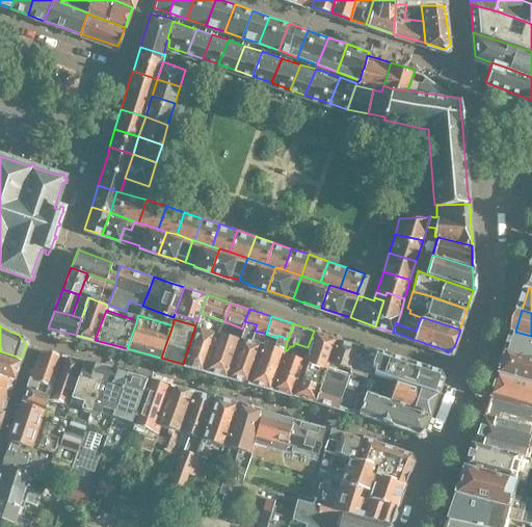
[(195,325),(183,364),(204,369),(216,332),(195,325)]
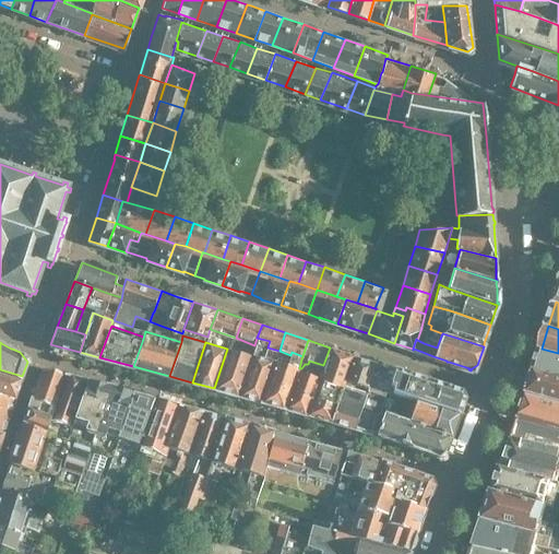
[(256,345),(252,354),(238,395),(261,401),(275,360),(264,356),(268,349),(256,345)]
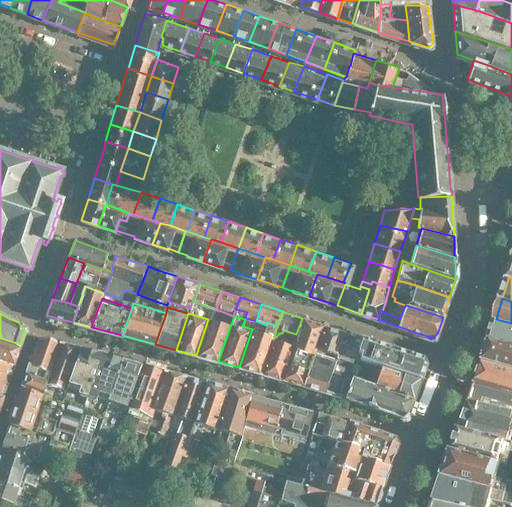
[(208,319),(196,355),(218,361),(231,324),(208,318),(208,319)]
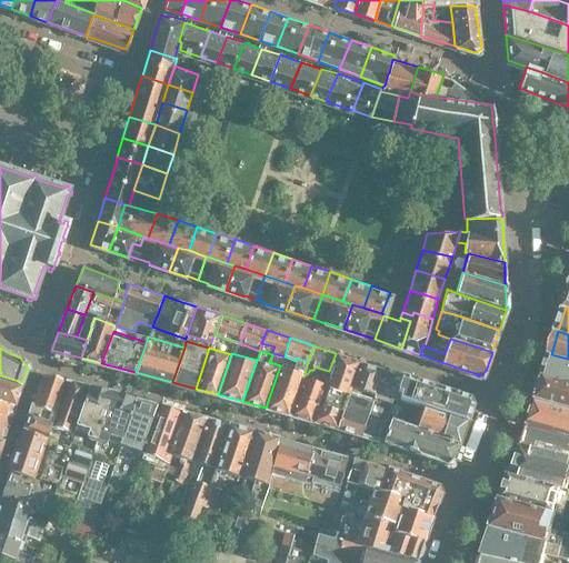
[(329,371),(312,420),(337,428),(348,394),(349,394),(352,386),(360,361),(336,353),(329,371)]
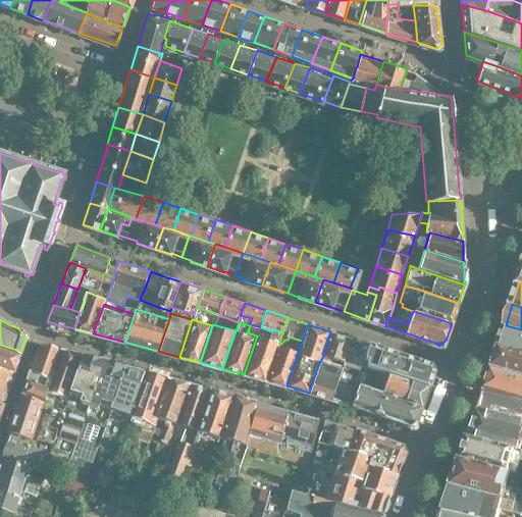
[(501,344),(500,344),(521,350),(521,329),(506,325),(505,326),(506,327),(502,342),(501,341),(500,343),(501,344)]
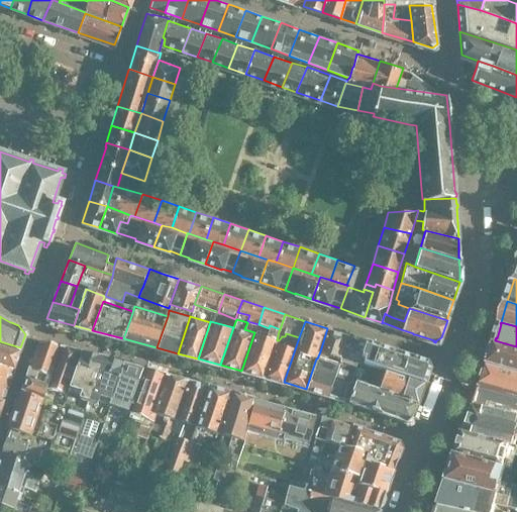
[(327,328),(320,351),(340,357),(348,334),(327,328)]
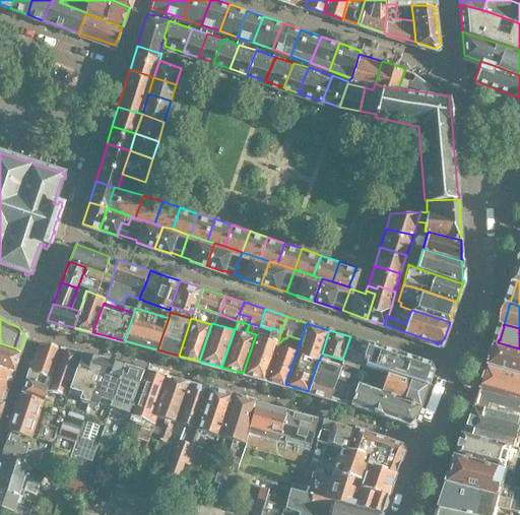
[(256,334),(243,373),(265,379),(277,344),(278,342),(279,335),(269,331),(267,338),(256,334)]
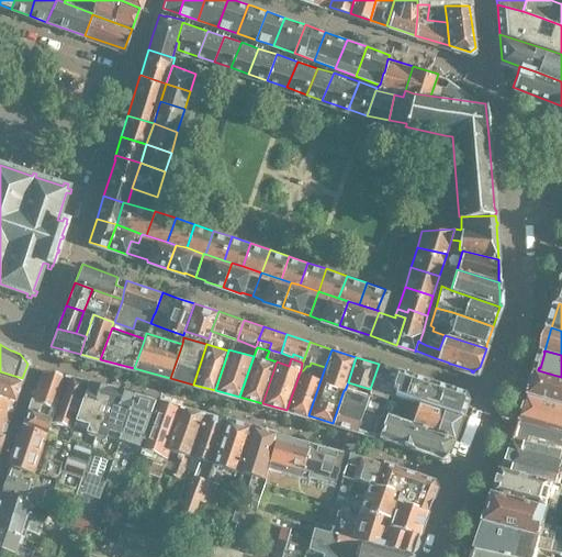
[(300,372),(287,410),(308,415),(325,367),(311,363),(310,366),(306,366),(303,370),(301,370),(300,372)]
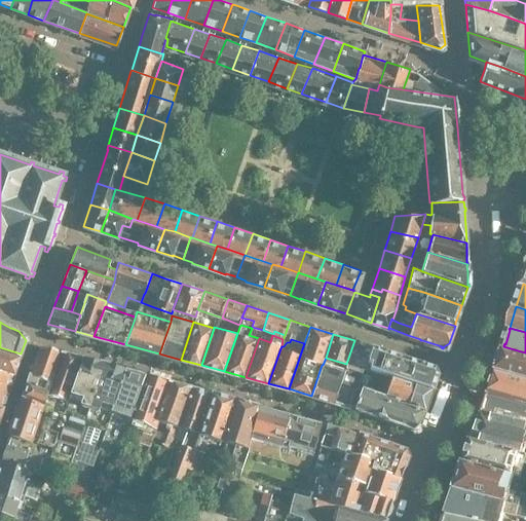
[(354,341),(349,356),(370,362),(368,368),(391,375),(431,389),(434,385),(433,385),(436,376),(437,376),(437,373),(434,366),(431,366),(420,363),(420,362),(372,346),(354,341)]
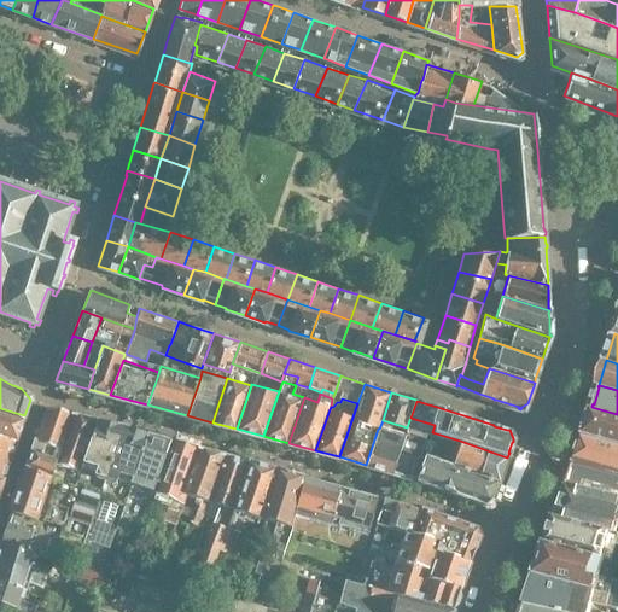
[(47,406),(31,448),(57,458),(73,413),(47,406)]
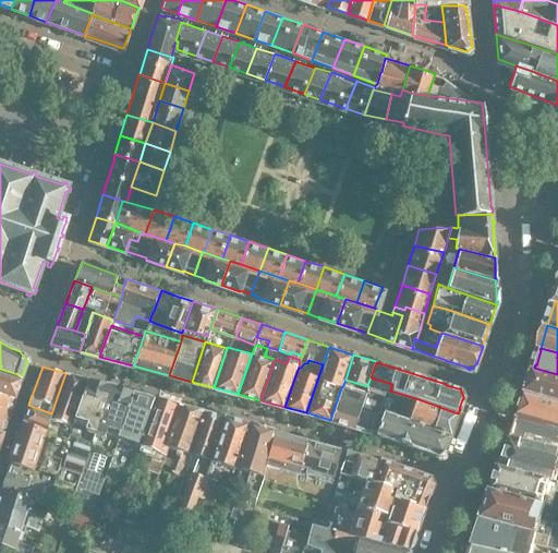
[(557,374),(534,368),(526,392),(557,400),(557,374)]
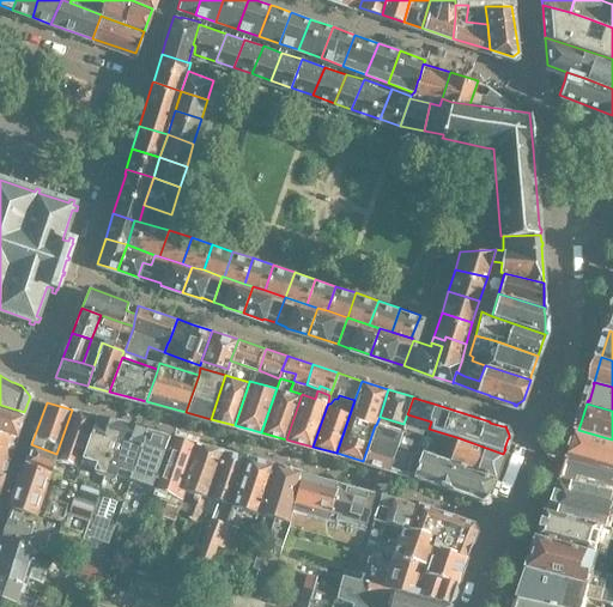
[(0,430),(17,435),(24,412),(0,405),(0,430)]
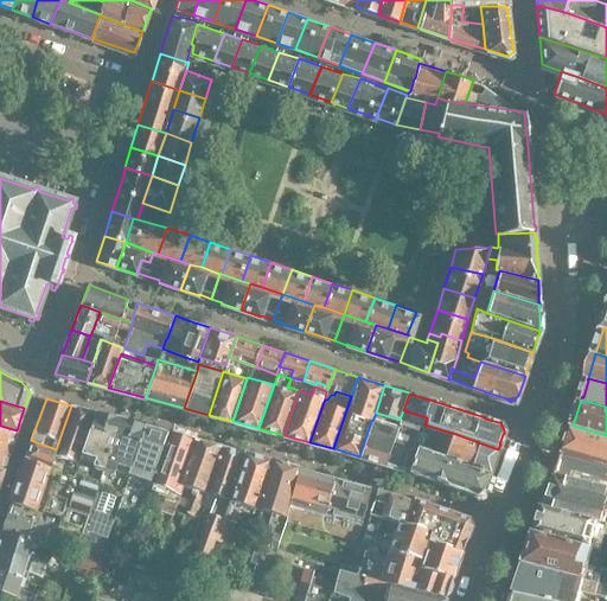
[(71,406),(56,449),(55,453),(51,467),(51,471),(52,472),(49,488),(43,509),(61,515),(77,460),(78,460),(81,453),(95,411),(71,406)]
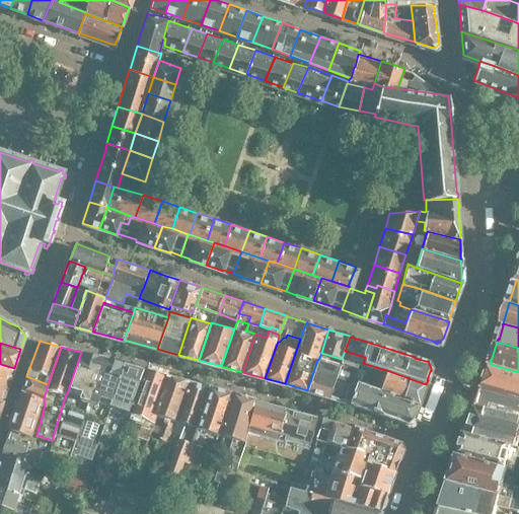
[(357,381),(380,389),(402,397),(402,398),(419,405),(420,405),(420,404),(419,404),(426,384),(386,370),(363,363),(365,357),(345,351),(342,359),(340,366),(329,396),(345,400),(346,400),(350,401),(357,381)]
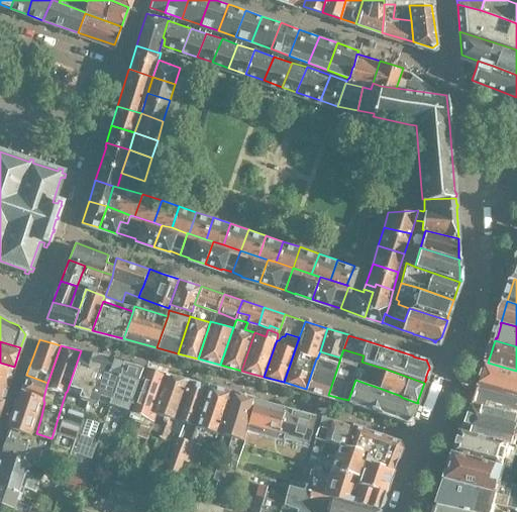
[(69,386),(67,392),(49,447),(69,452),(71,449),(89,400),(105,356),(81,350),(69,386)]
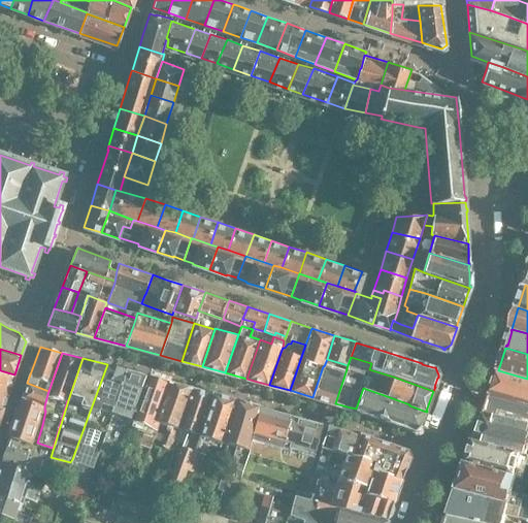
[(107,364),(91,409),(72,459),(93,465),(99,447),(112,406),(112,407),(126,369),(107,364)]
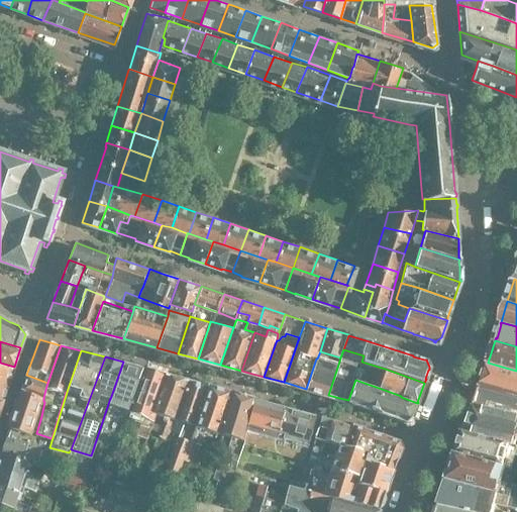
[(316,359),(306,389),(328,395),(338,365),(317,359),(316,359)]
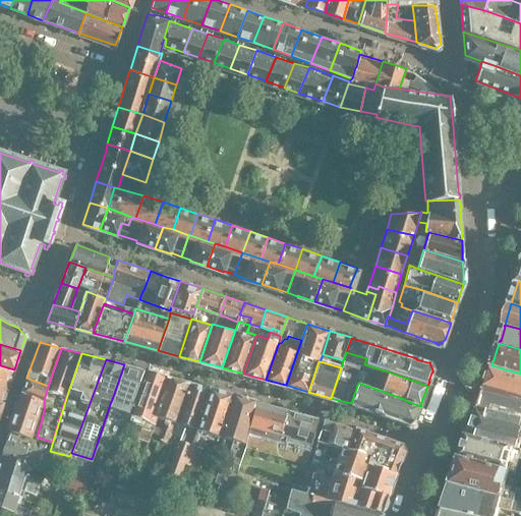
[(111,402),(111,401),(98,441),(116,443),(128,412),(143,369),(124,364),(111,402)]
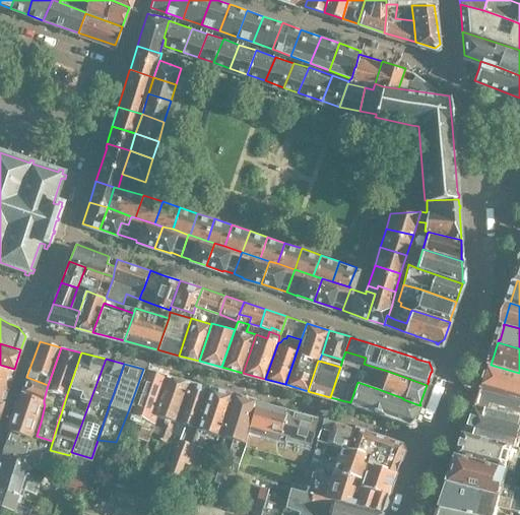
[(0,381),(8,385),(14,369),(0,365),(0,381)]
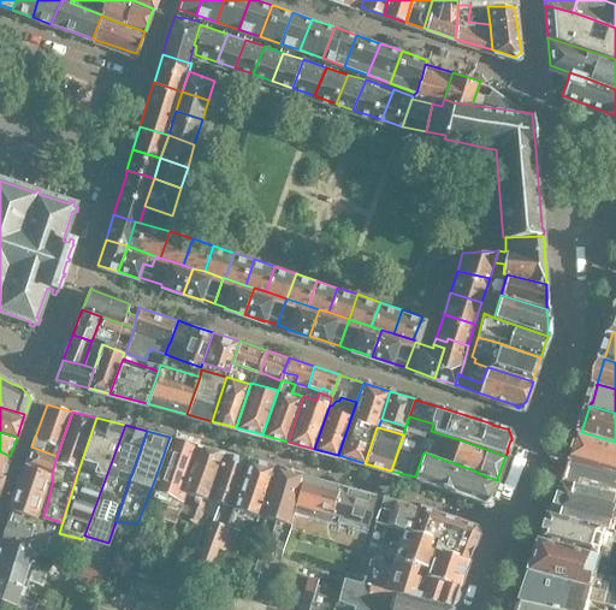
[(573,456),(579,459),(615,468),(615,442),(581,432),(573,456)]
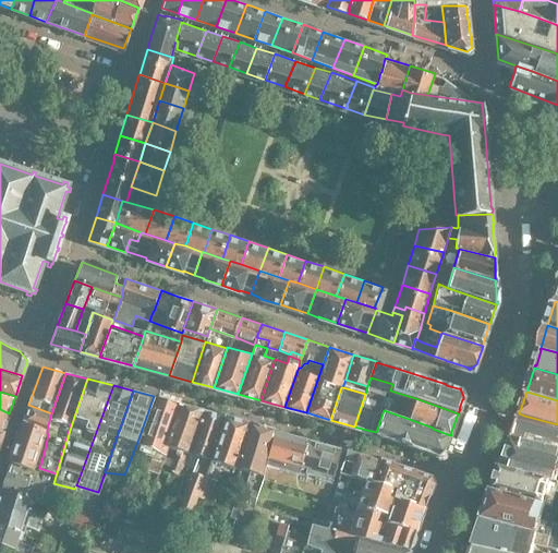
[(154,396),(137,442),(154,448),(147,466),(157,470),(165,453),(166,454),(167,444),(165,443),(180,404),(154,396)]
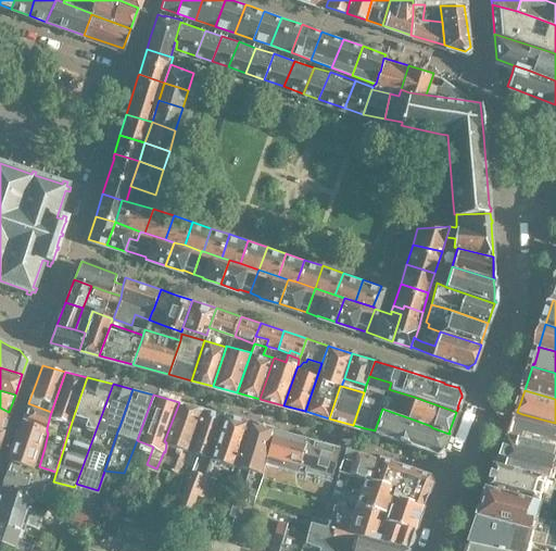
[(164,441),(166,442),(176,446),(167,467),(177,471),(186,449),(187,449),(202,408),(179,402),(164,441)]
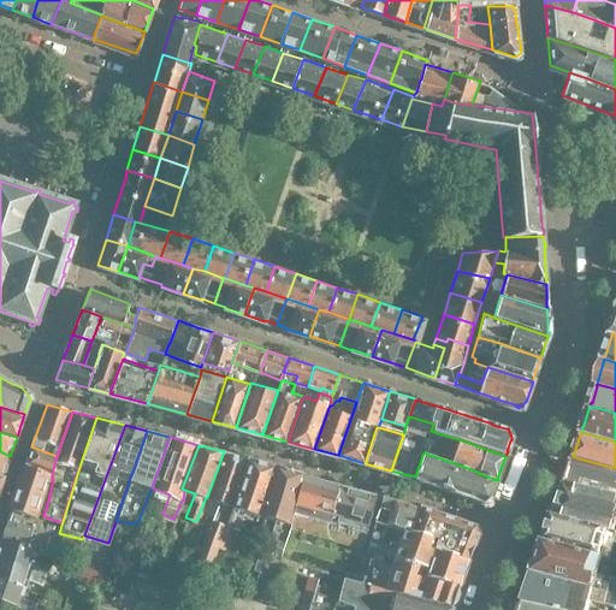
[(31,446),(25,463),(48,472),(52,474),(55,460),(57,456),(31,446)]
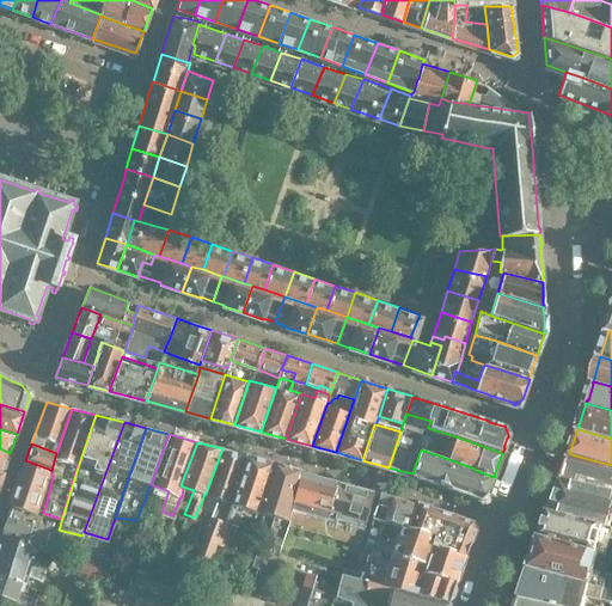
[(0,472),(2,473),(10,453),(0,448),(0,472)]
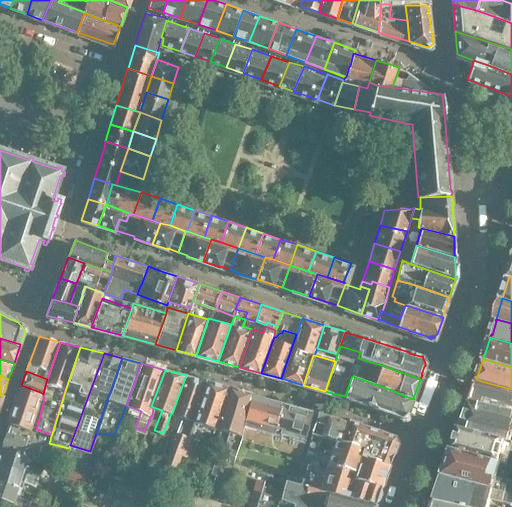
[(186,375),(172,413),(181,416),(176,430),(175,430),(156,483),(168,486),(181,453),(188,434),(193,421),(193,420),(207,380),(186,375)]
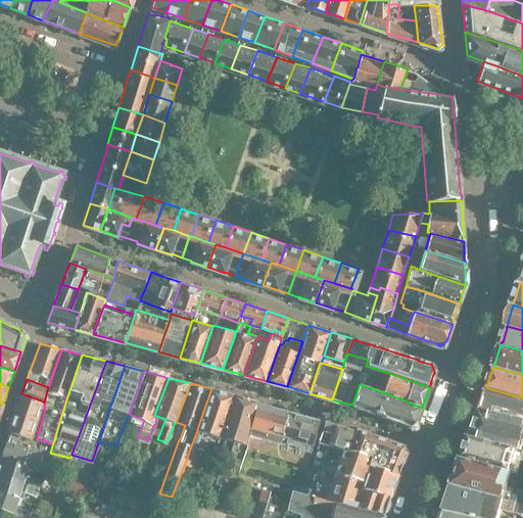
[(360,384),(352,405),(396,420),(395,421),(397,422),(397,421),(409,424),(409,425),(411,425),(412,425),(417,422),(418,420),(418,419),(422,408),(406,402),(406,401),(383,392),(360,384)]
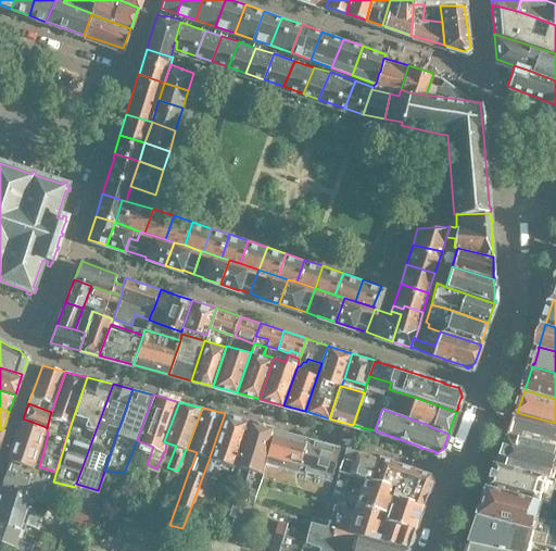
[(204,472),(197,492),(207,496),(220,461),(237,465),(252,422),(225,413),(210,456),(210,458),(204,472)]
